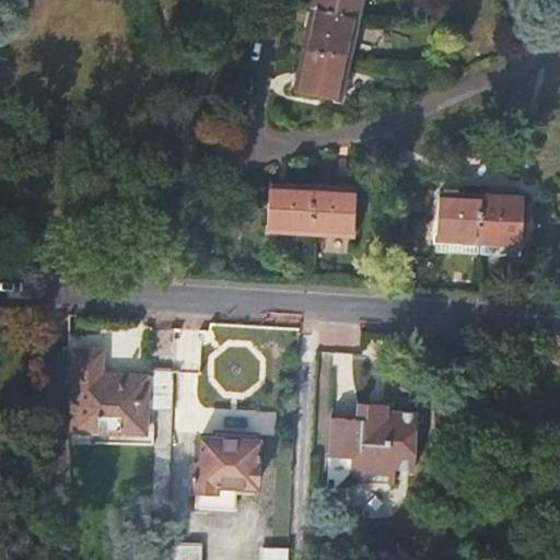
[(314,0),(293,89),(337,100),(360,0),(314,0)]
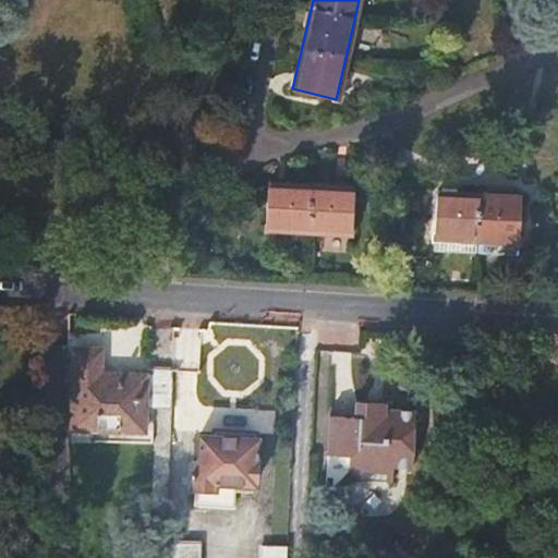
[(351,235),(354,189),(267,184),(265,230),(351,235)]
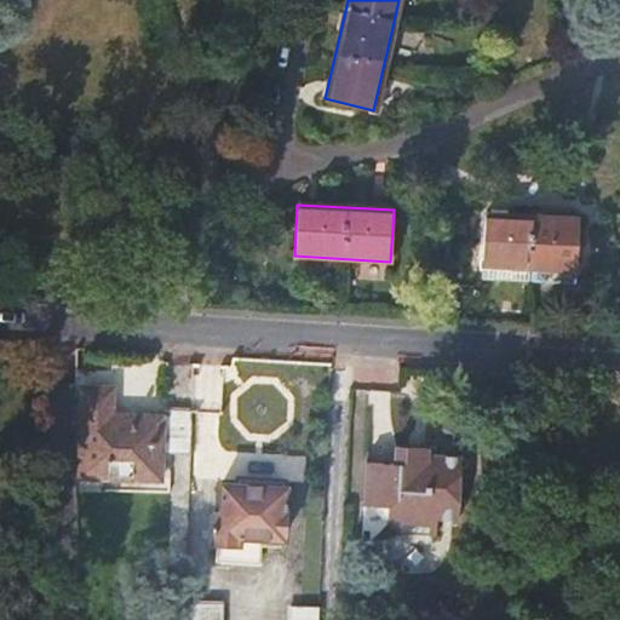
[(575,218),(484,214),(482,267),(572,270),(575,218)]
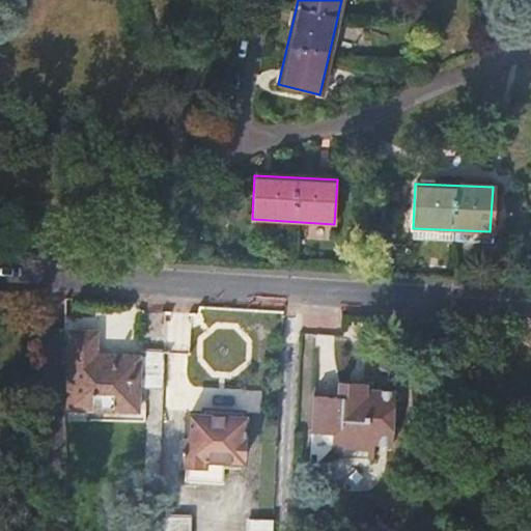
[(163,386),(164,351),(138,351),(138,358),(95,356),(94,333),(71,332),(70,409),(94,411),(95,403),(137,403),(139,387),(163,386)]
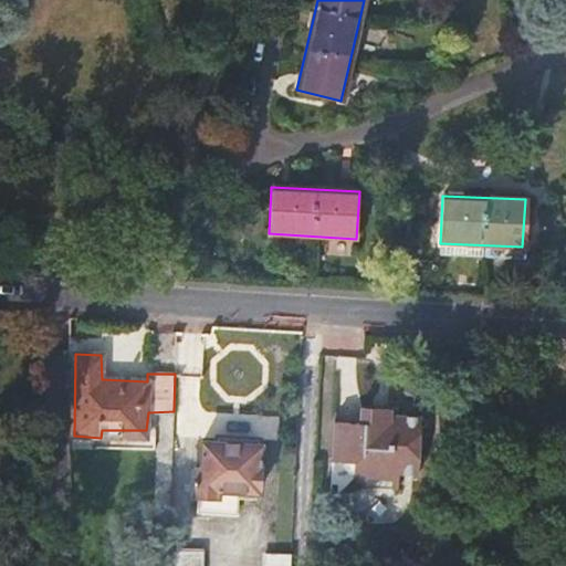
[(360,409),(359,426),(392,427),(392,410),(360,409)]
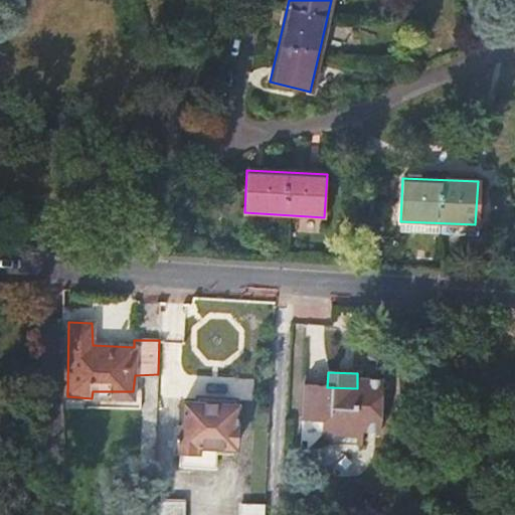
[(357,388),(327,387),(302,385),(300,421),(323,421),(322,436),(332,447),(363,447),(365,435),(379,435),(381,390),(357,388)]
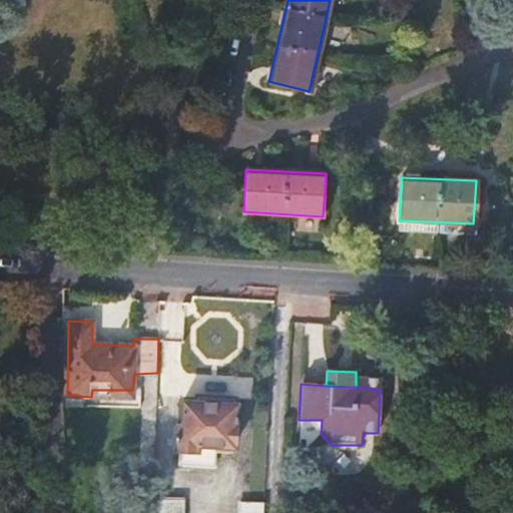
[(204,466),(213,466),(214,448),(234,449),(234,445),(238,443),(239,429),(234,422),(237,404),(234,404),(235,399),(213,398),(212,402),(182,401),(182,424),(178,425),(177,451),(181,451),(179,464),(204,466)]
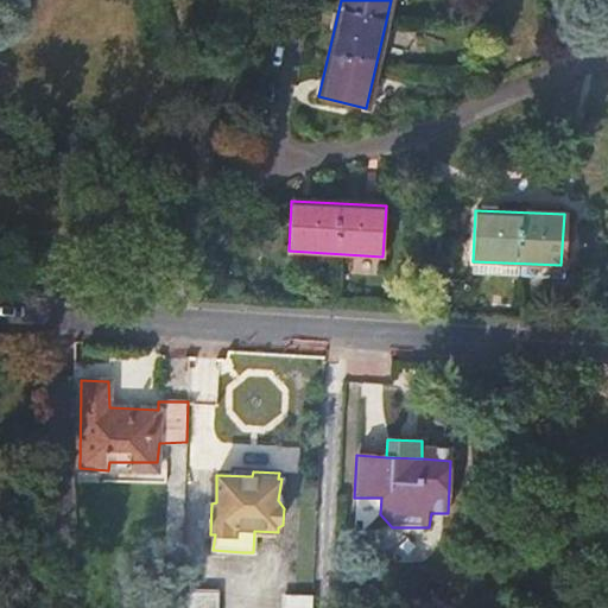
[(215,607),(216,590),(183,589),(182,607),(215,607)]
